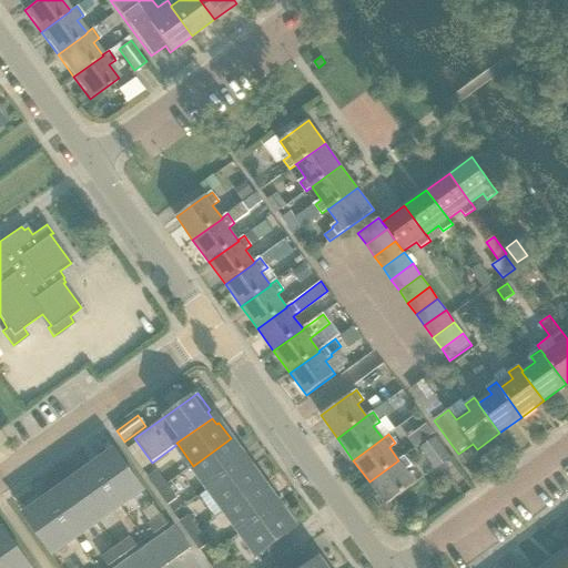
[(436,468),(452,457),(436,437),(422,448),(436,468)]
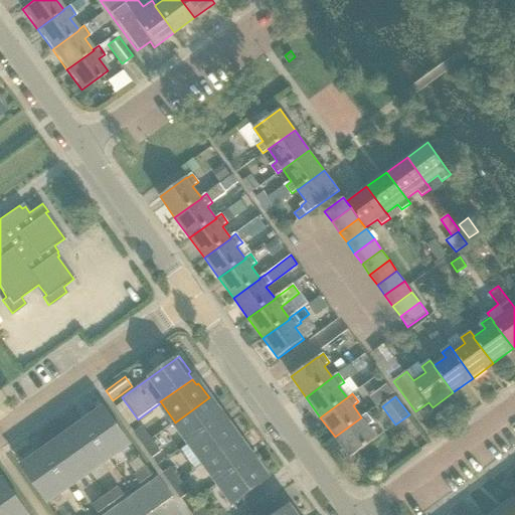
[(190,443),(221,419),(217,413),(219,411),(209,397),(175,422),(190,443)]
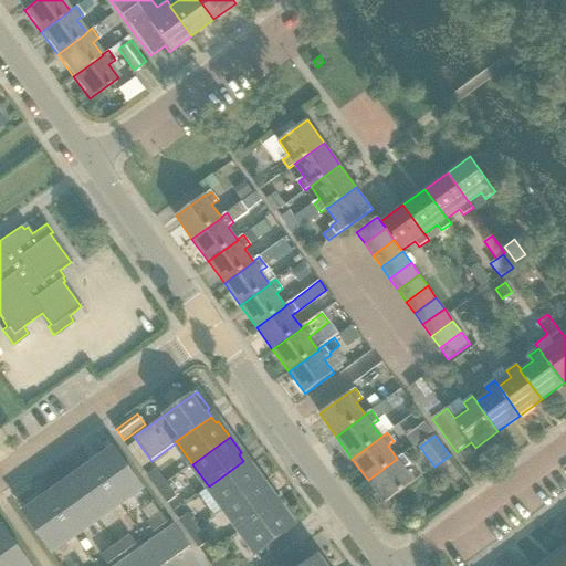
[(101,463),(94,468),(119,503),(143,486),(116,449),(100,461),(101,463)]
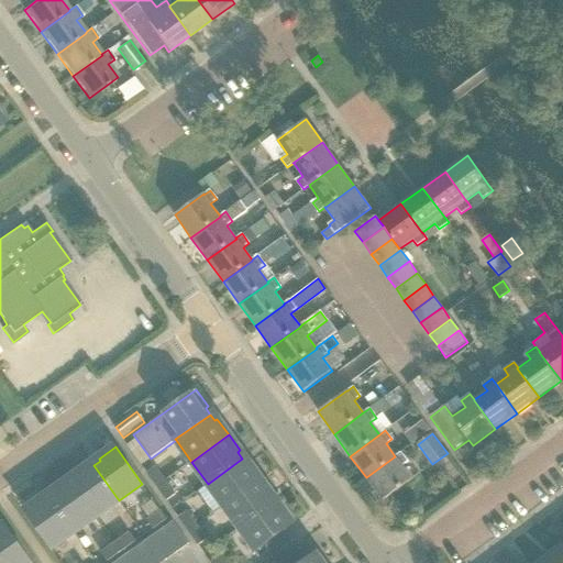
[(395,456),(366,477),(383,500),(411,479),(401,465),(408,461),(400,452),(395,456)]
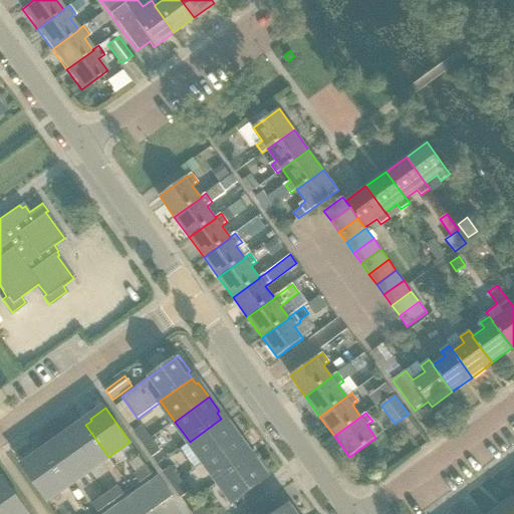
[(204,462),(238,437),(228,423),(225,425),(221,419),(190,442),(204,462)]
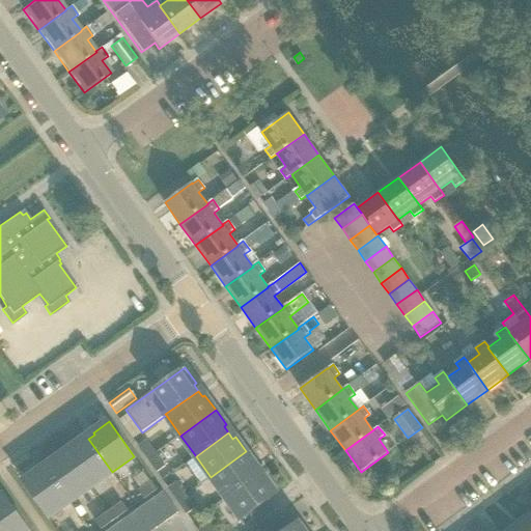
[(145,457),(155,451),(145,438),(136,444),(145,457)]
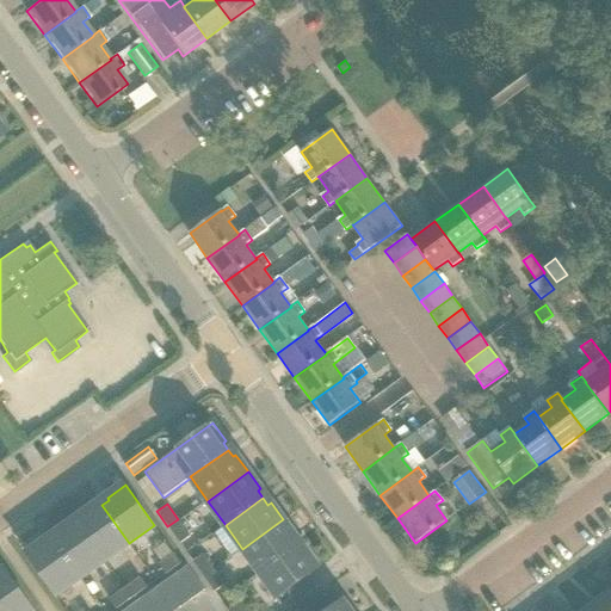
[(93,507),(76,519),(105,560),(129,543),(102,505),(94,510),(93,507)]
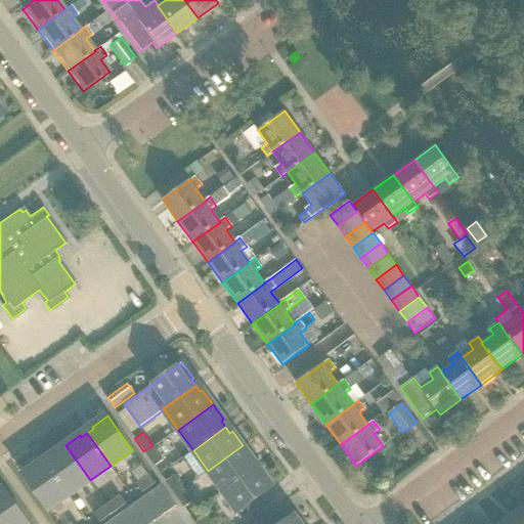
[(90,480),(66,445),(50,455),(52,457),(46,462),(69,494),(90,480)]
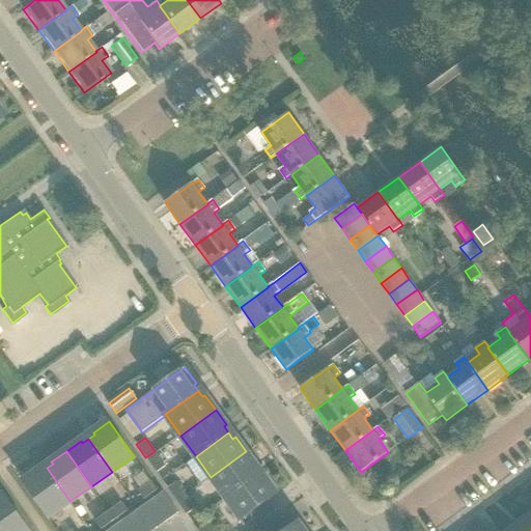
[(155,451),(145,457),(156,471),(164,465),(155,451)]
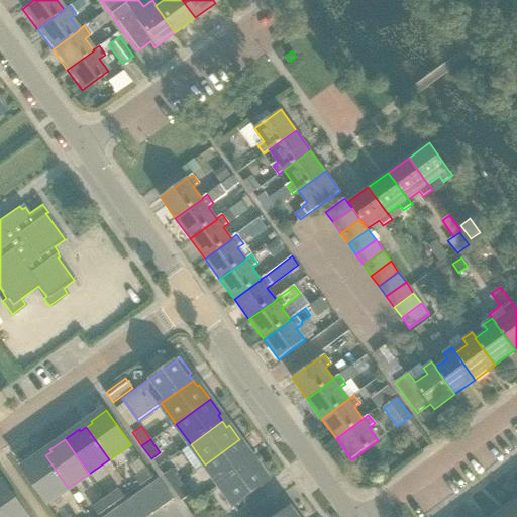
[(220,485),(251,461),(247,455),(249,453),(239,439),(205,464),(220,485)]
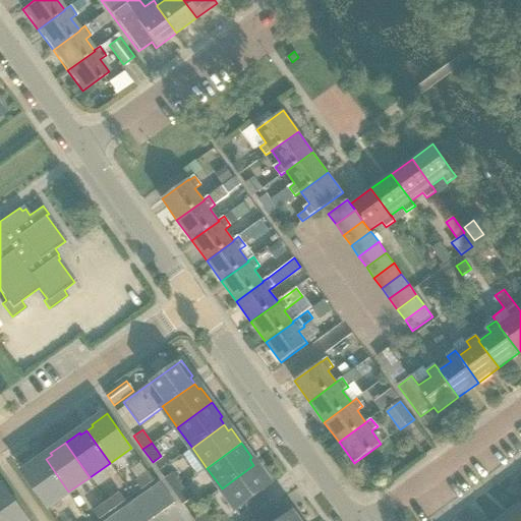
[(68,491),(46,459),(40,464),(38,462),(22,472),(47,507),(68,491)]
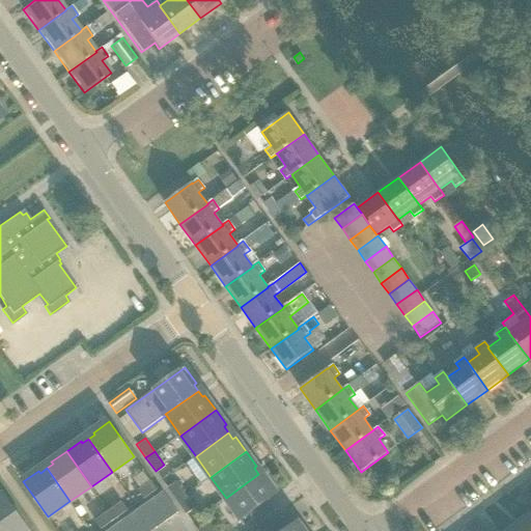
[(258,474),(226,498),(242,519),(277,494),(266,478),(263,480),(258,474)]
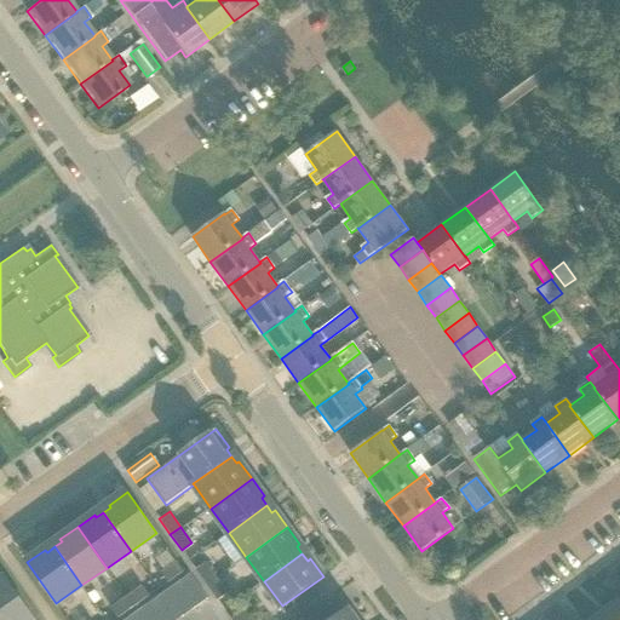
[(167,581),(183,570),(176,560),(160,572),(167,581)]
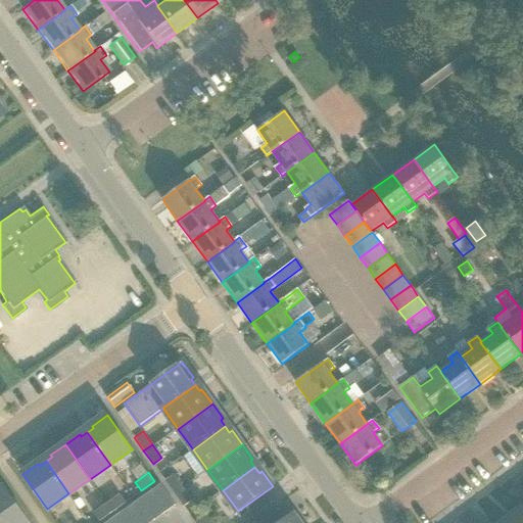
[(174,491),(182,485),(173,472),(163,478),(174,491)]
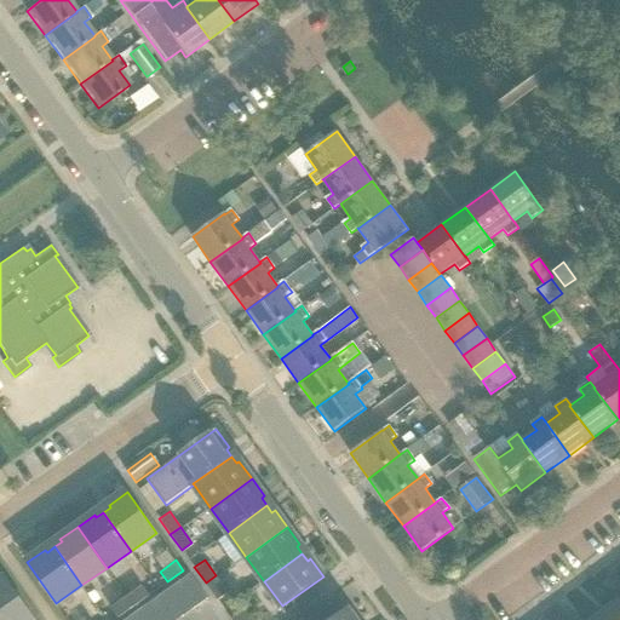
[(188,575),(176,584),(193,609),(206,600),(188,575)]
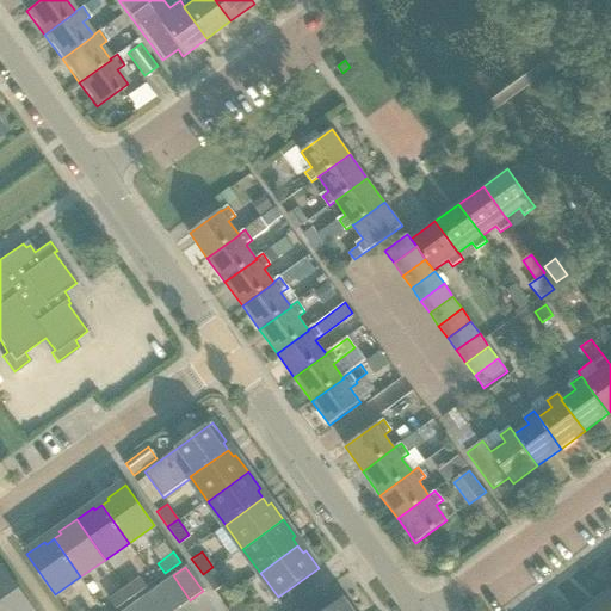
[(213,567),(203,574),(214,590),(223,582),(213,567)]
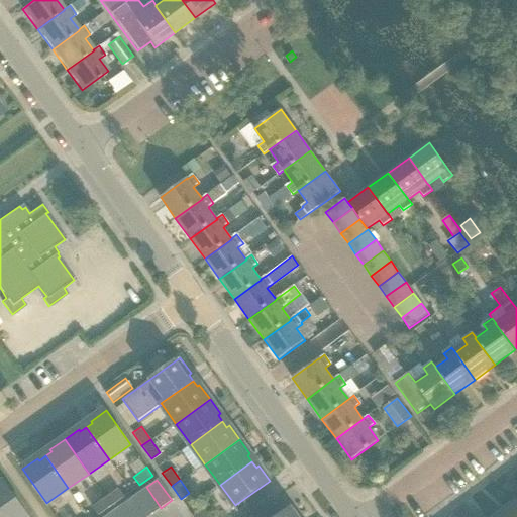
[(0,516),(26,516),(28,516),(4,482),(0,485),(0,516)]
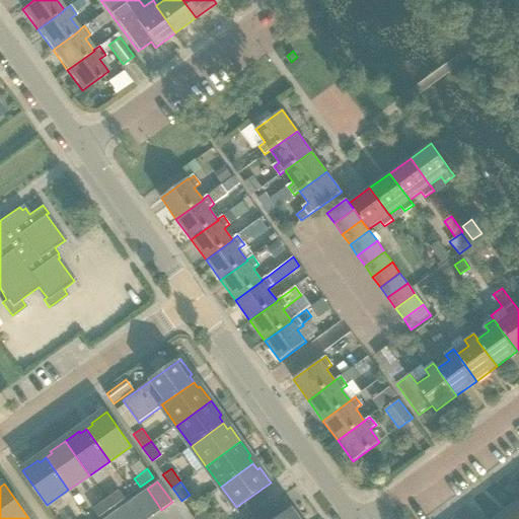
[(112,507),(125,498),(119,489),(105,498),(112,507)]
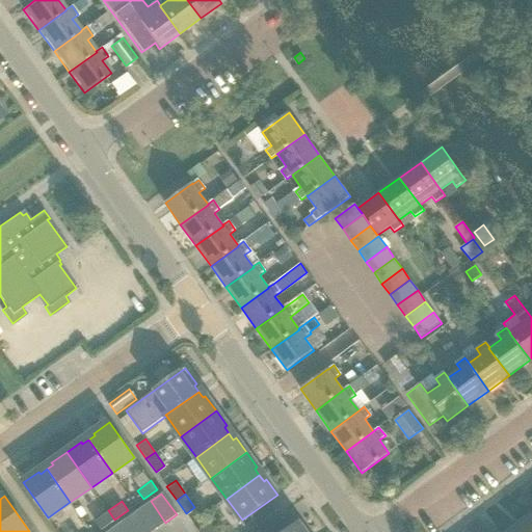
[(151,501),(140,509),(155,530),(165,523),(151,501)]
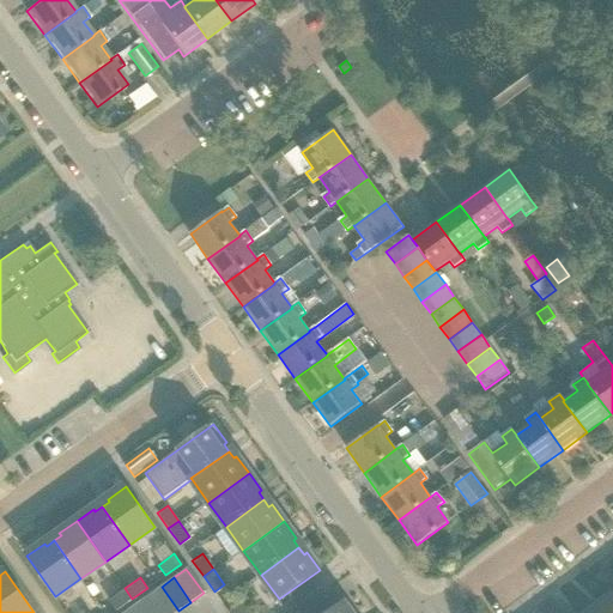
[(162,612),(175,612),(178,611),(162,587),(150,595),(162,612)]
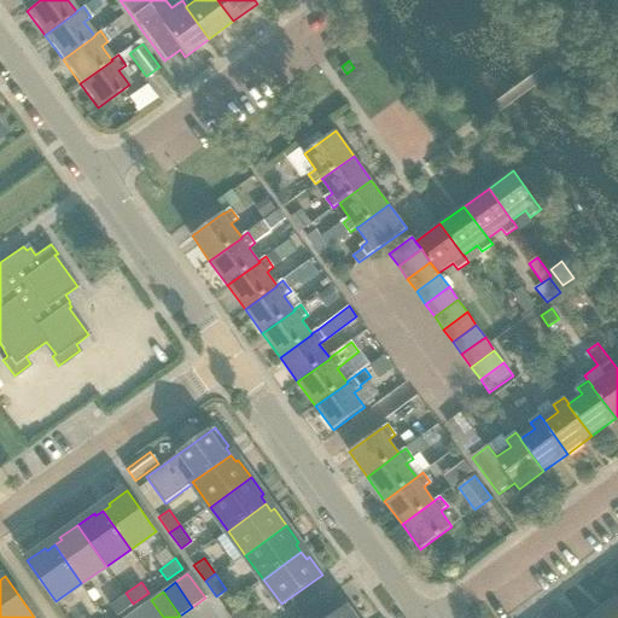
[(133,604),(126,593),(110,604),(117,614),(133,604)]
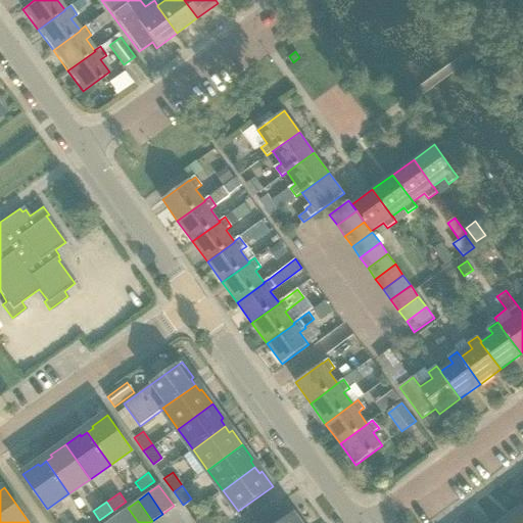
[(522,522),(522,504),(514,511),(522,522)]
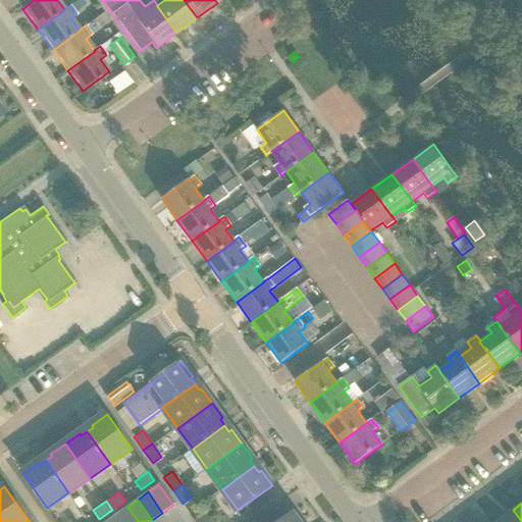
[(138,521),(127,507),(116,514),(122,521),(138,521)]
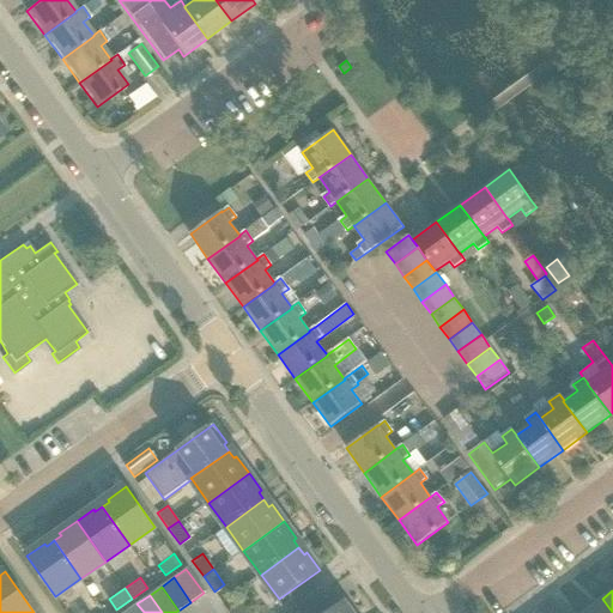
[(612,612),(602,599),(582,612),(612,612)]
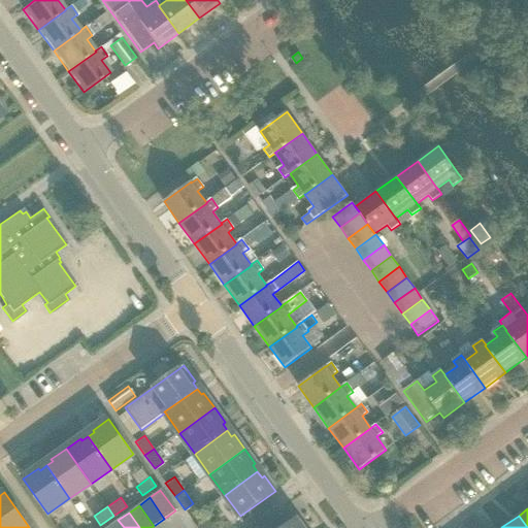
[(195,525),(197,527),(210,527),(204,519),(195,525)]
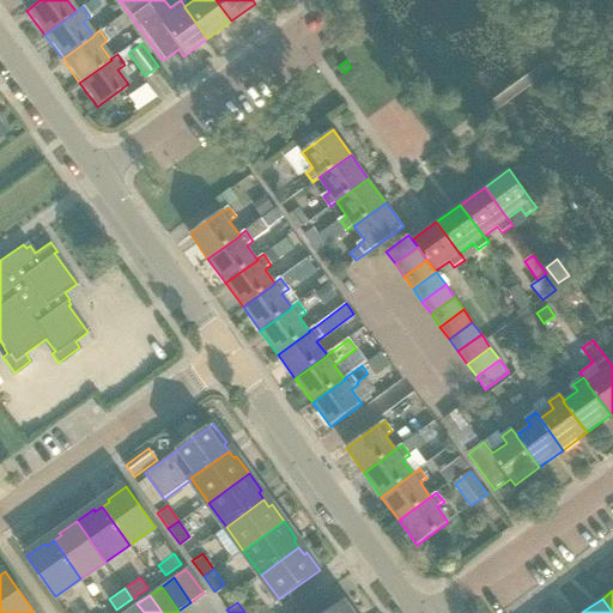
[(350,612),(343,602),(328,612),(350,612)]
